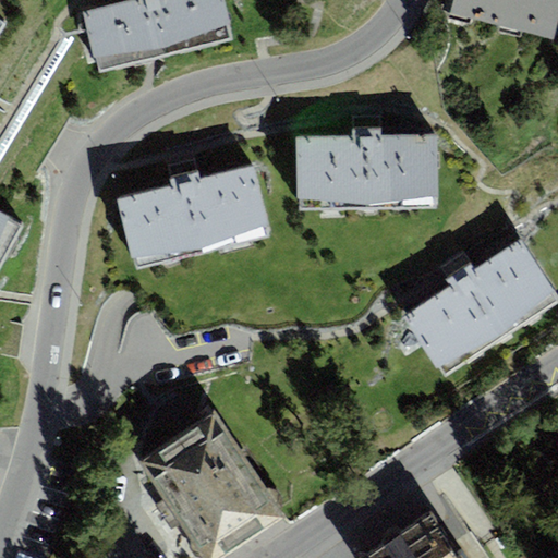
[(99,73),(233,39),(223,0),(129,0),(84,11),(99,73)]
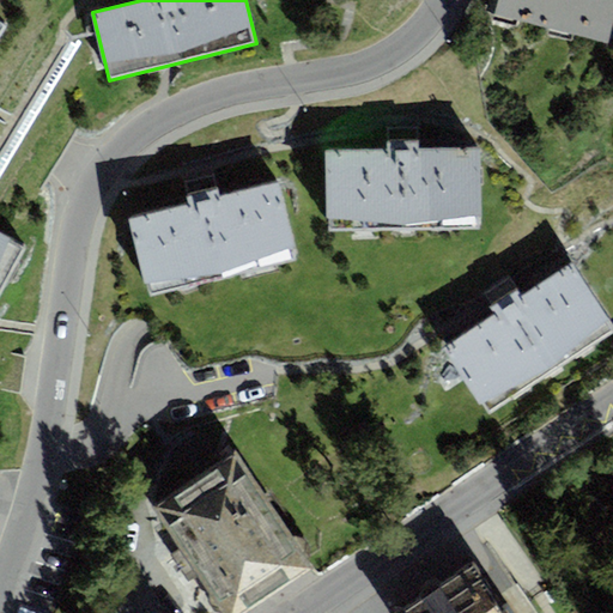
[(608,44),(612,20),(612,0),(491,0),(487,14),(608,44)]
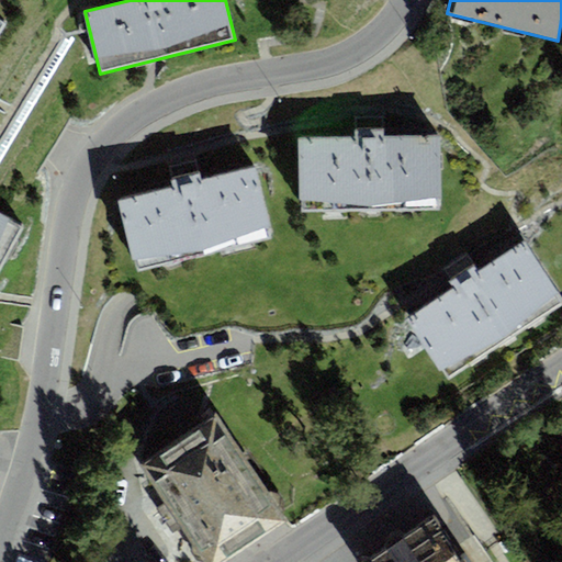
[(302,212),(441,210),(440,136),(383,137),(383,117),(368,117),(355,117),(355,138),(301,139),(302,212)]
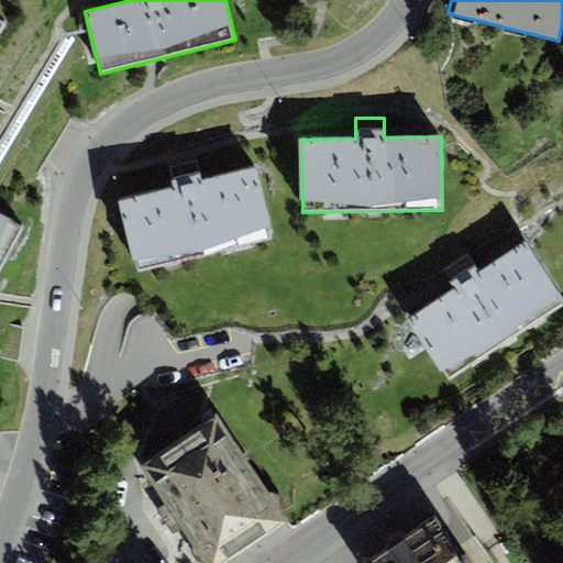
[(139,272),(274,240),(256,167),(201,180),(197,159),(183,163),(169,166),(174,188),(121,200),(139,272)]
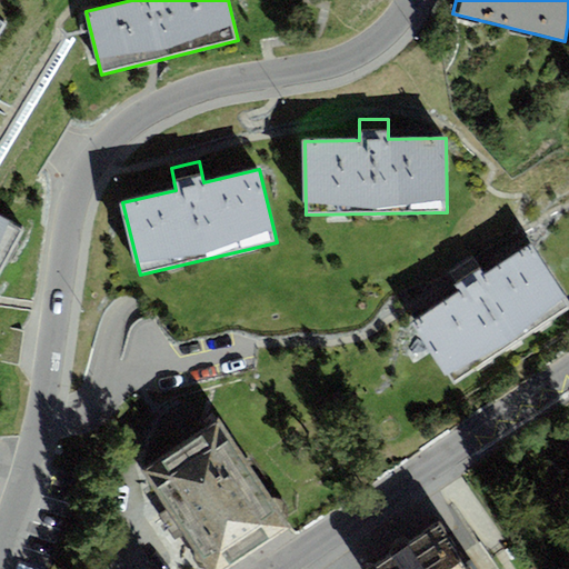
[(0,272),(23,230),(0,217),(0,272)]
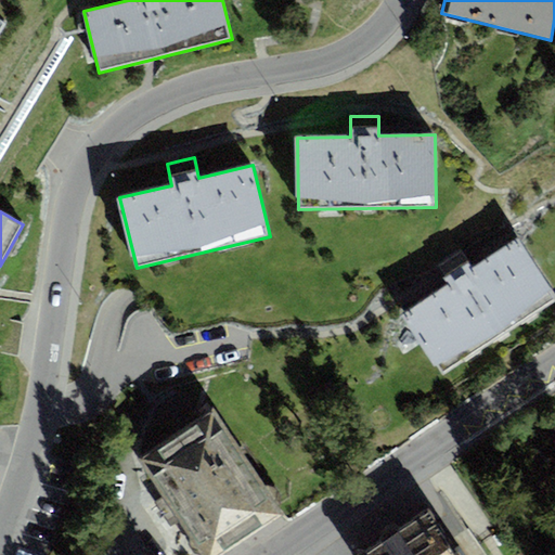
[(442,375),(554,301),(554,295),(517,239),(473,267),(463,252),(438,268),(441,273),(448,284),(402,313),(442,375)]
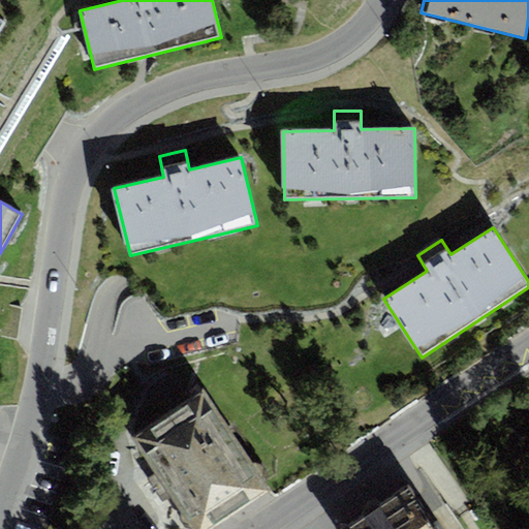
[(191,528),(212,528),(270,492),(203,390),(130,437),(156,475),(149,479),(156,490),(162,500),(169,496),(191,528)]
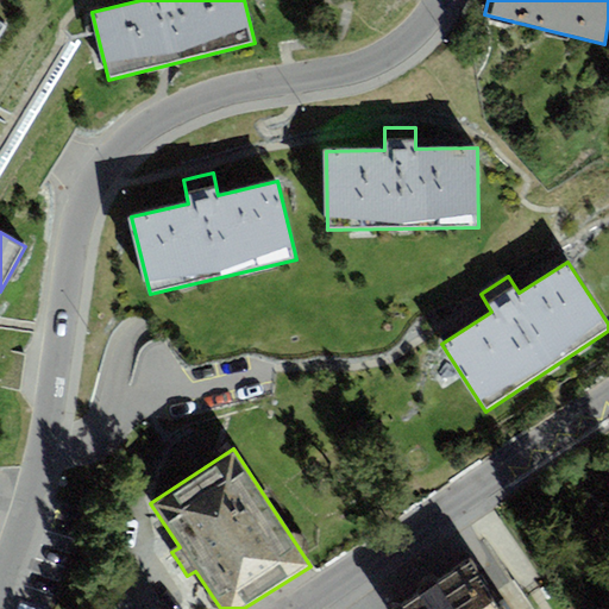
[(498,608),(469,564),(401,608),(498,608)]
